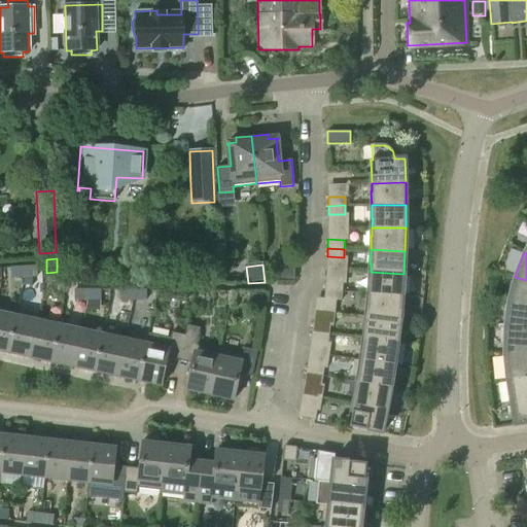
[(24,277),(24,267),(10,268),(11,278),(24,277)]
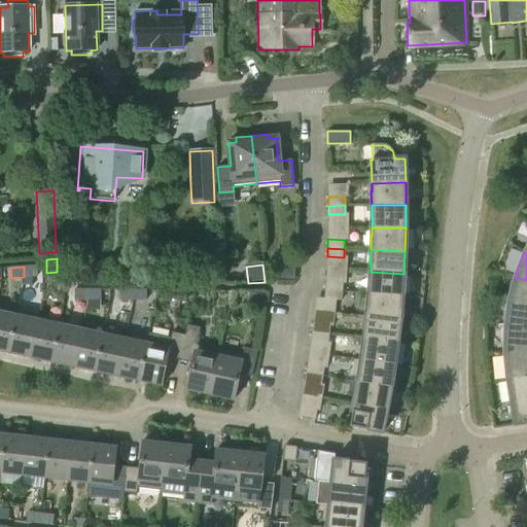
[(36,267),(24,267),(24,277),(37,277),(36,267)]
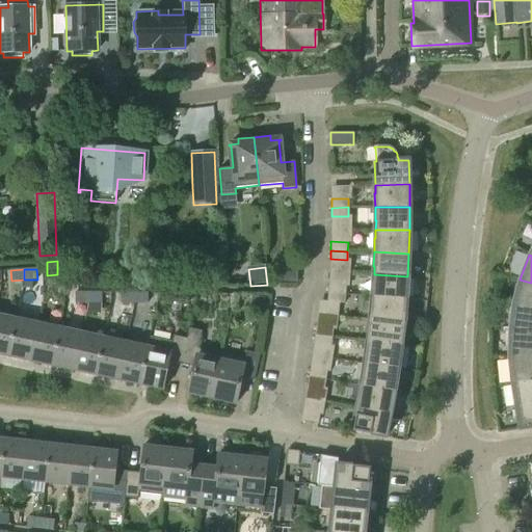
[(297,270),(290,269),(286,273),(286,284),(296,284),(297,284),(297,270)]
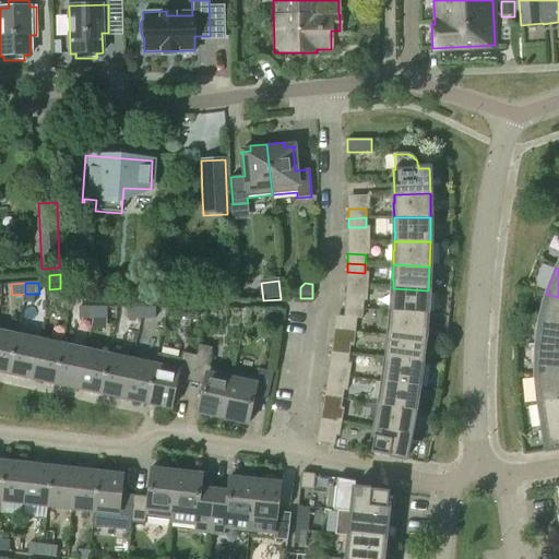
[(428,290),(393,288),(392,298),(391,298),(390,312),(427,314),(428,290)]
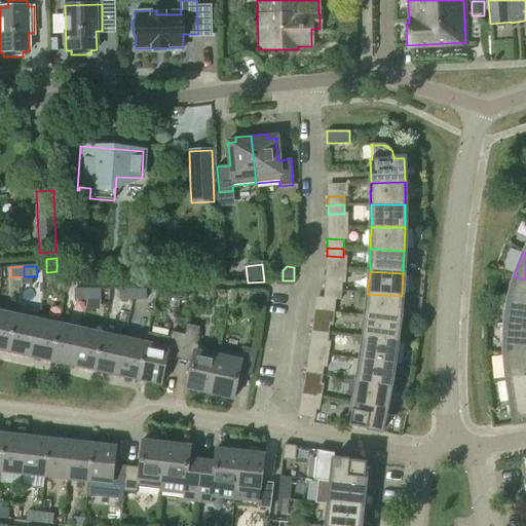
[(508,299),(506,302),(525,305),(525,279),(514,276),(513,279),(508,299)]
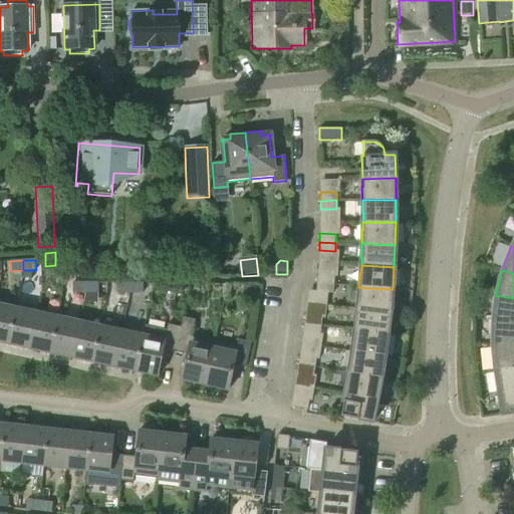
[(317,283),(333,284),(333,276),(317,275),(317,283)]
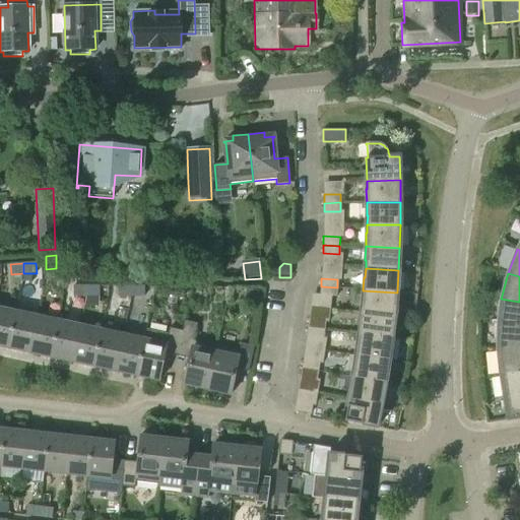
[(86,297),(86,286),(73,285),(73,297),(86,297)]
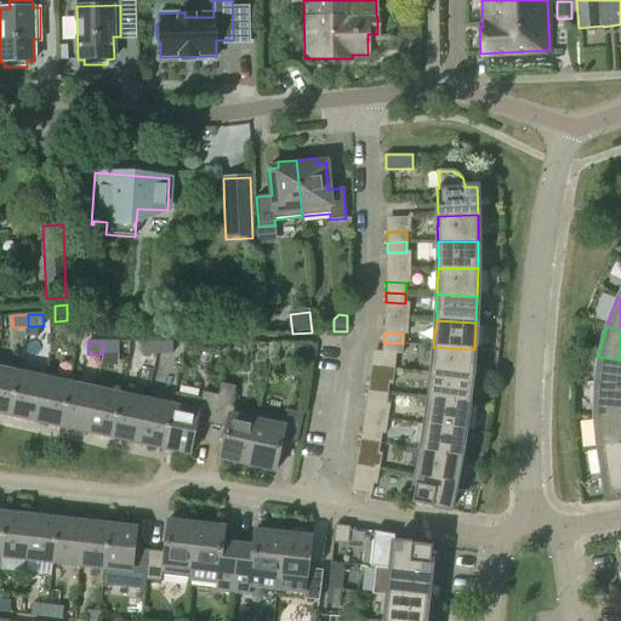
[(103,342),(103,354),(118,354),(118,342),(103,342)]
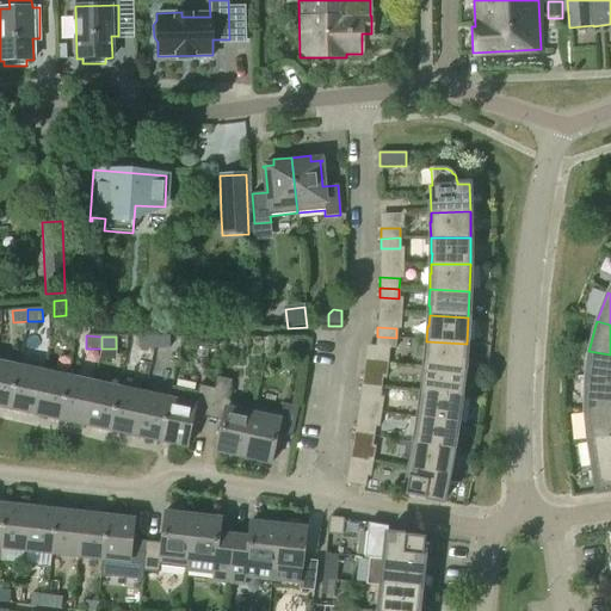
[(154,349),(154,337),(139,337),(139,349),(154,349)]
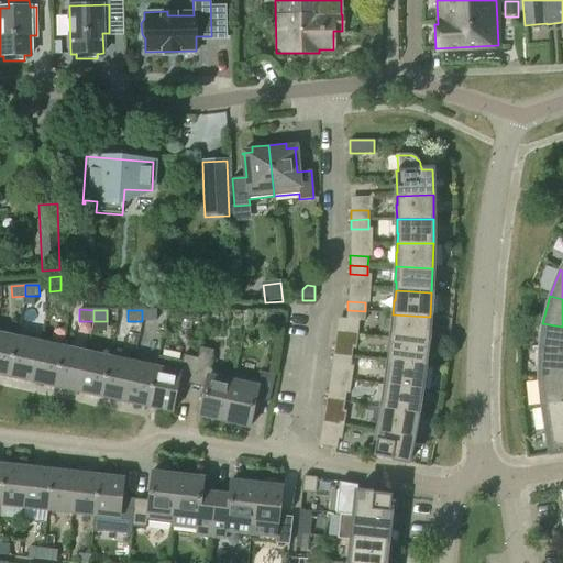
[(142,310),(142,321),(155,321),(155,310),(142,310)]
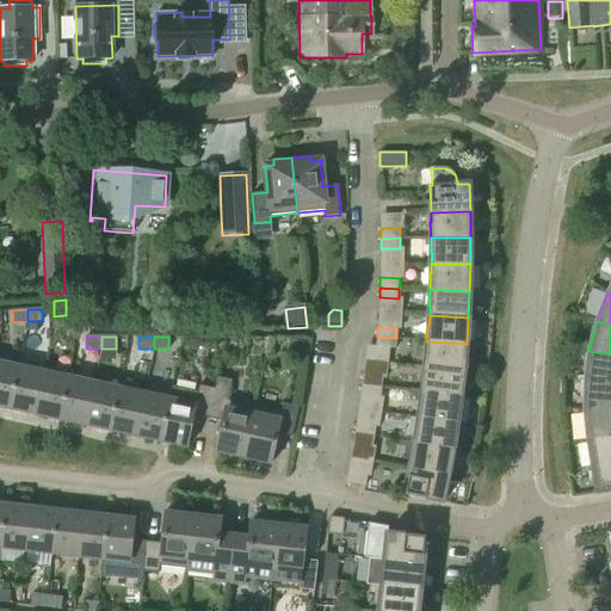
[(396,338),(377,337),(376,347),(395,349),(396,338)]
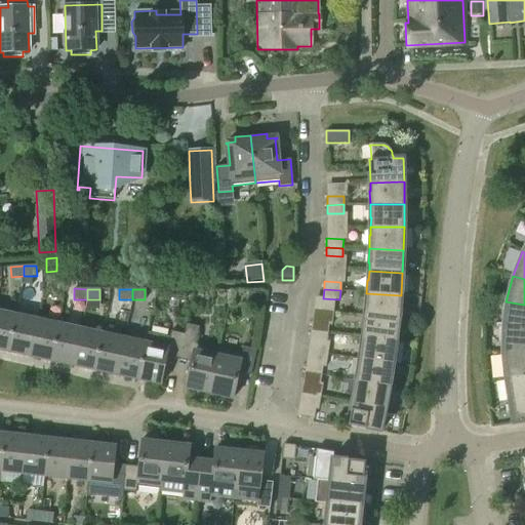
[(246,305),(259,306),(260,292),(247,291),(246,305)]
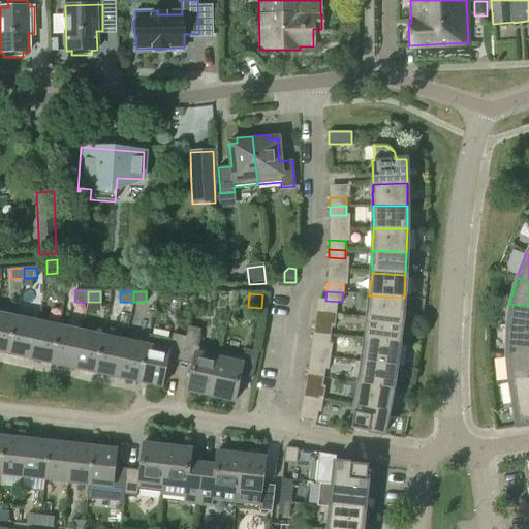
[(404,298),(369,296),(368,309),(369,309),(368,317),(402,321),(404,298)]
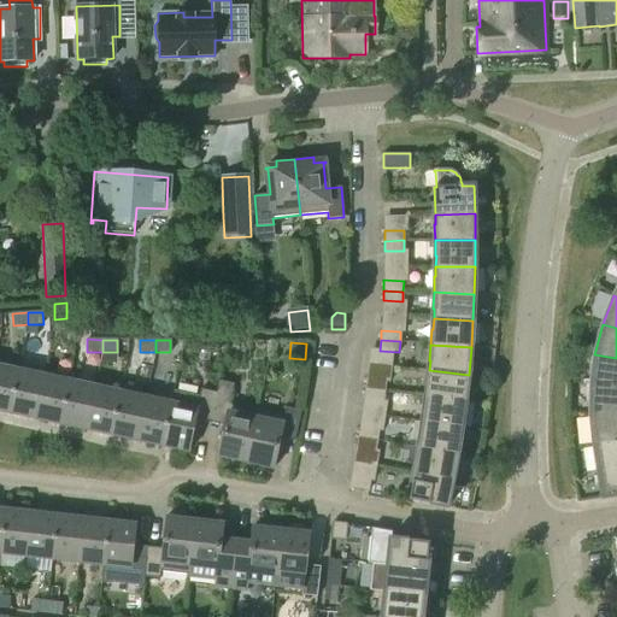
[(616,358),(594,354),(594,358),(591,381),(591,385),(616,386),(616,358)]
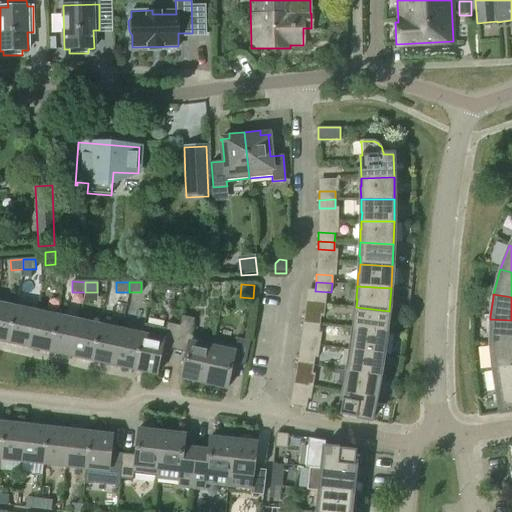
[(0,305),(0,339),(8,342),(15,308),(0,305)]
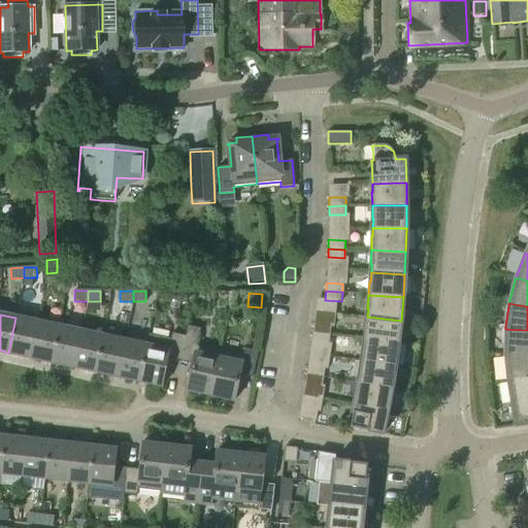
[(366,326),(364,339),(398,343),(401,321),(367,317),(366,326)]
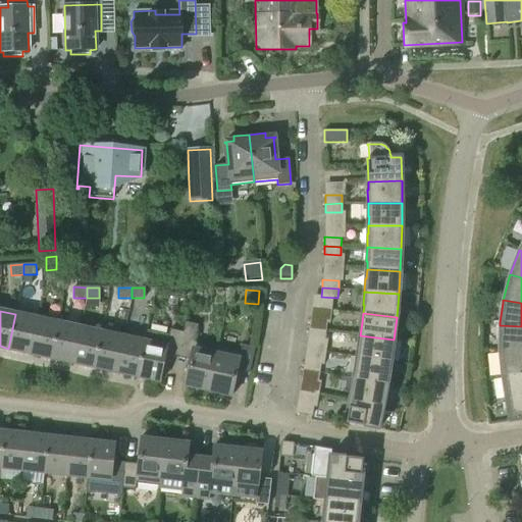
[(37,319),(15,314),(8,349),(30,353),(37,319)]
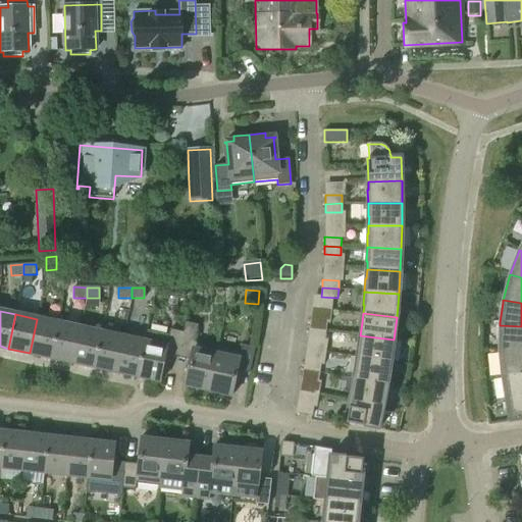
[(58,323),(37,319),(30,353),(51,358),(58,323)]
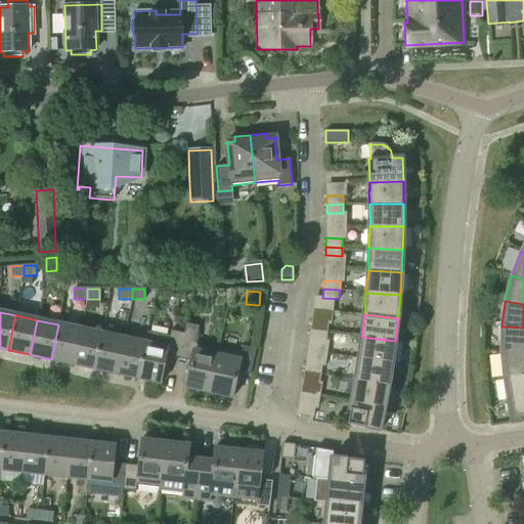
[(311,321),(310,330),(326,332),(328,323),(311,321)]
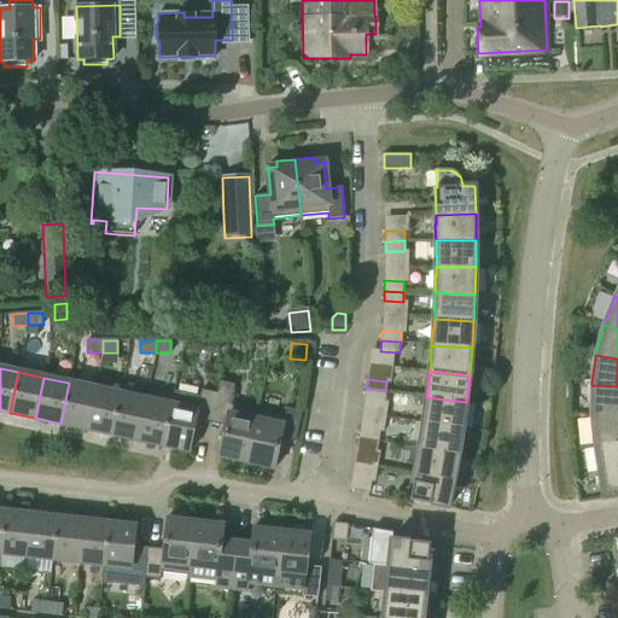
[(69,383),(60,424),(86,429),(94,389),(69,383)]
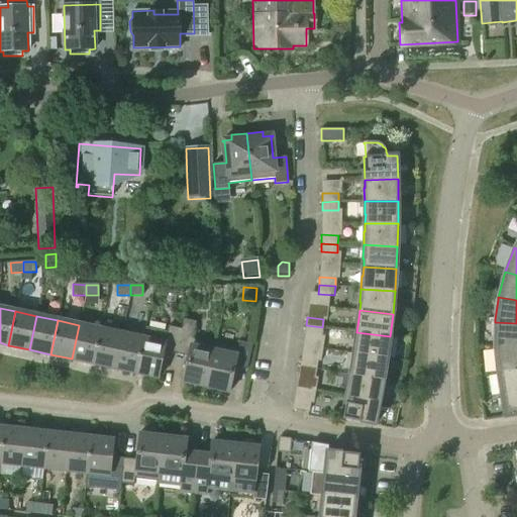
[(181,329),(176,353),(188,356),(183,380),(182,380),(182,381),(206,386),(215,342),(193,337),(196,322),(183,320),(182,329),(181,329)]
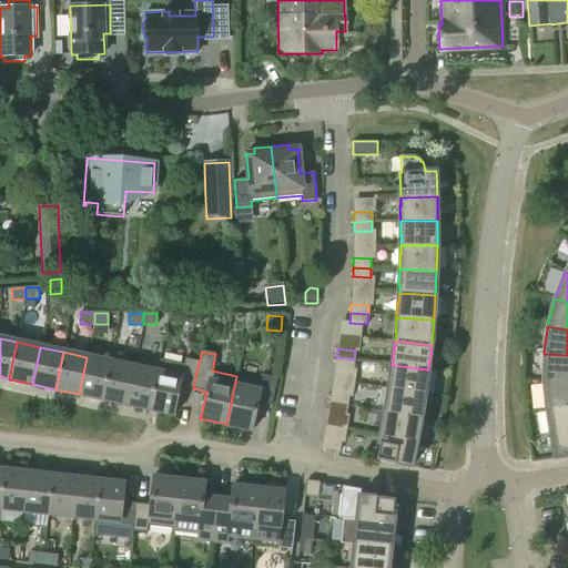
[(567,355),(544,354),(543,357),(543,379),(543,383),(567,381),(567,355)]
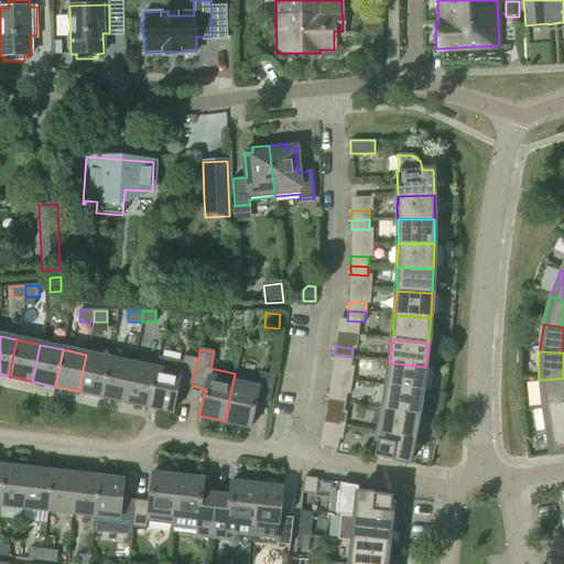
[(86,355),(78,391),(101,397),(109,360),(86,355)]
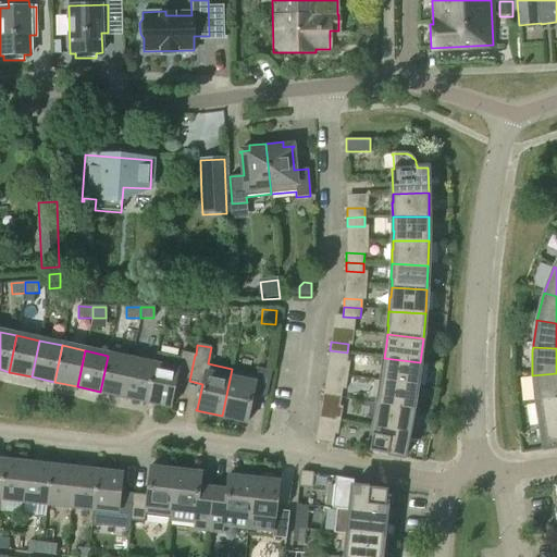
[(347,353),(330,350),(329,360),(346,362),(347,353)]
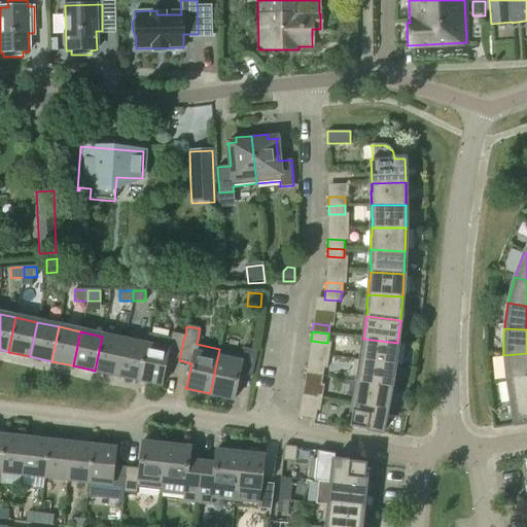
[(145,346),(138,380),(163,385),(163,383),(161,383),(167,358),(179,360),(184,336),(172,332),(170,339),(148,335),(146,346),(145,346)]
